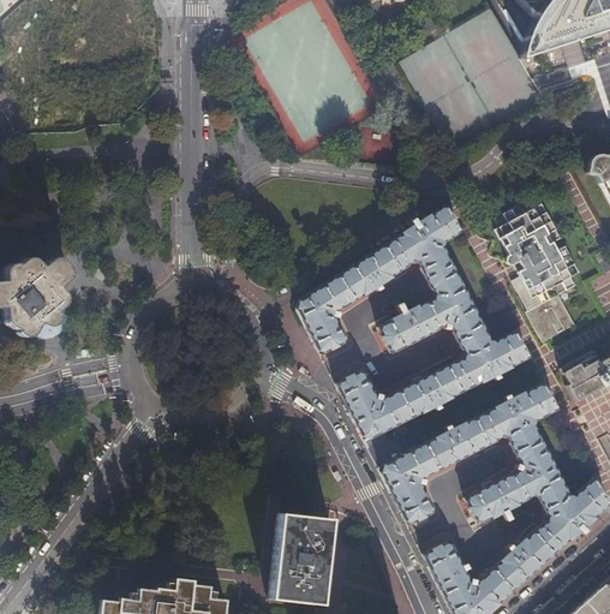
[(548,0),(544,6),(540,11),(536,19),(533,25),(530,33),(527,40),(526,45),(524,49),(522,58),(609,30),(609,0),(548,0)]
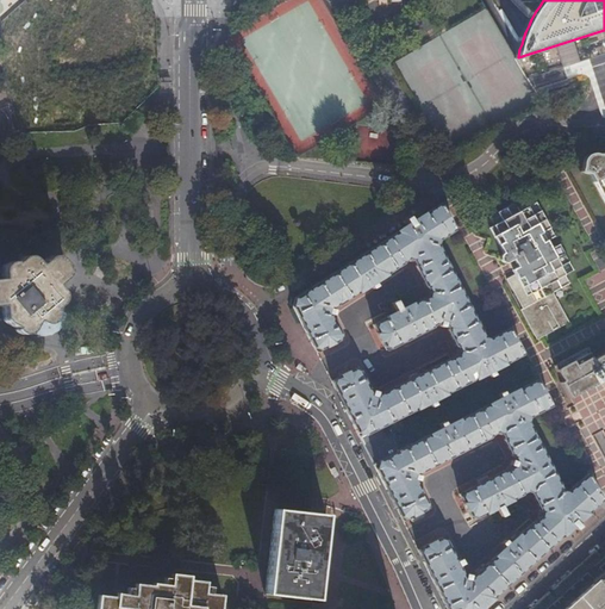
[(300,155),(315,148),(300,119),(286,126),(300,155)]
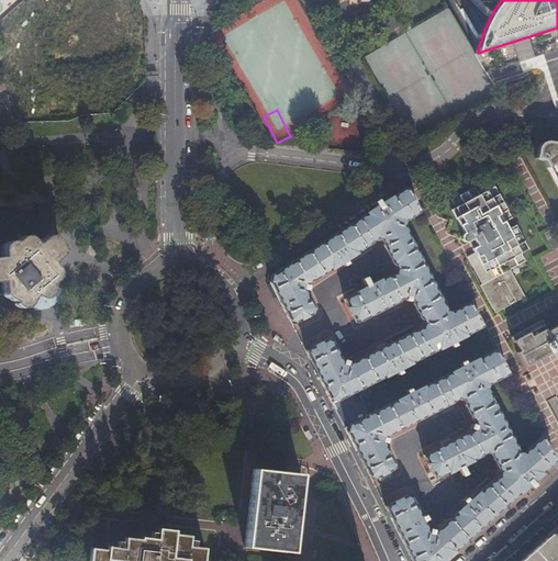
[(557,144),(551,144),(548,144),(547,145),(545,147),(543,149),(543,152),(543,155),(542,159),(549,161),(553,169),(556,167),(557,169),(557,144)]
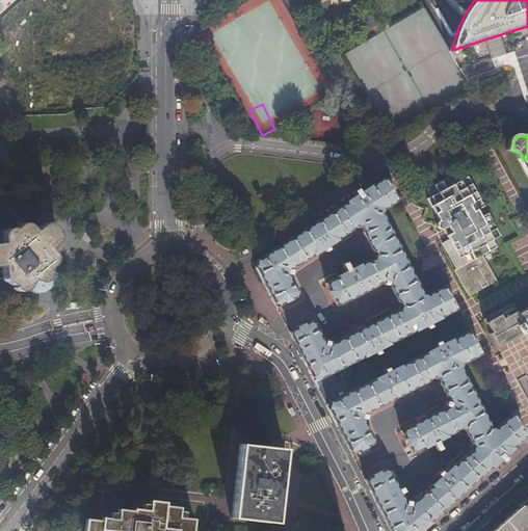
[(451,256),(473,294),(500,280),(486,254),(501,245),(497,238),(504,234),(492,211),(484,215),(481,209),(489,205),(472,175),(465,179),(460,171),(431,188),(434,195),(431,197),(443,219),(442,220),(441,221),(441,223),(442,226),(443,227),(444,228),(446,228),(448,227),(453,238),(446,242),(452,253),(451,256)]
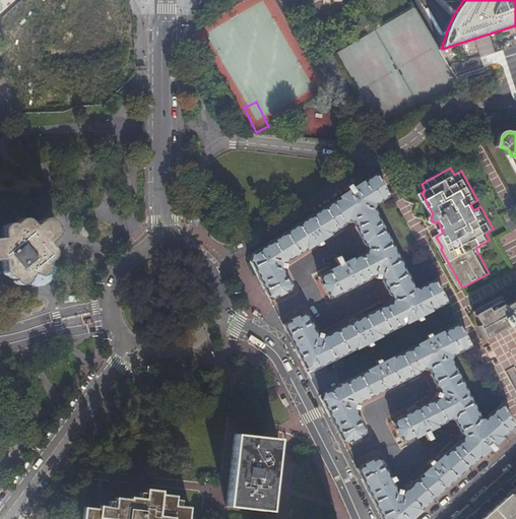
[(392,196),(380,173),(355,189),(352,185),(348,187),(350,191),(265,248),(256,253),(253,261),(273,300),(295,287),(288,275),(287,275),(287,274),(285,270),(283,268),(283,267),(288,269),(289,265),(284,264),(284,263),(291,259),(292,260),(320,242),(323,246),(327,243),(324,239),(328,237),(333,233),(346,224),(346,222),(351,219),(356,220),(359,225),(358,226),(367,245),(368,245),(371,249),(369,253),(365,256),(363,255),(345,264),(341,256),(337,258),(341,266),(321,276),(332,299),(350,289),(357,286),(373,278),(373,276),(378,273),(377,277),(381,278),(383,275),(384,275),(386,279),(385,280),(392,295),(394,295),(396,299),(394,303),(389,306),(387,305),(324,337),(326,333),(322,332),(320,336),(308,312),(301,316),(299,313),(292,316),(293,320),(285,324),(347,443),(355,440),(356,443),(364,438),(363,436),(369,432),(358,408),(362,410),(363,406),(359,404),(422,372),(422,370),(428,368),(432,369),(435,373),(434,375),(441,388),(442,388),(445,393),(440,391),(439,395),(443,397),(436,400),(435,399),(395,419),(406,442),(426,432),(430,440),(435,438),(431,430),(449,420),(448,419),(453,417),(457,418),(465,436),(464,441),(460,444),(459,444),(437,464),(435,460),(431,463),(434,467),(404,494),(405,490),(400,489),(399,492),(394,480),(398,478),(396,475),(392,476),(382,456),(360,468),(386,518),(411,518),(492,448),(495,452),(498,449),(495,445),(515,427),(515,420),(505,402),(488,418),(484,417),(453,358),(455,355),(474,345),(462,323),(434,337),(432,333),(428,335),(430,340),(384,364),(381,359),(377,361),(380,366),(344,384),(339,375),(342,374),(337,365),(335,366),(333,361),(368,343),(370,347),(374,345),(372,340),(417,317),(421,321),(425,319),(423,315),(450,301),(438,279),(420,288),(416,286),(376,208),(377,205),(392,196)]
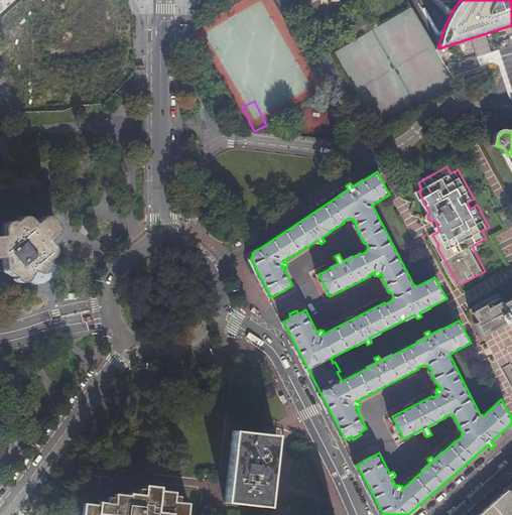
[(55,246),(54,244),(49,239),(56,232),(57,230),(58,227),(58,224),(57,222),(56,220),(54,219),(53,217),(51,216),(49,215),(47,214),(45,214),(43,214),(42,215),(34,222),(30,218),(28,216),(25,215),(21,215),(20,216),(18,217),(14,222),(13,221),(12,221),(9,221),(8,221),(5,223),(4,225),(3,228),(4,235),(0,235),(0,258),(5,258),(6,266),(7,269),(8,271),(10,273),(17,276),(16,278),(17,279),(18,280),(21,280),(24,280),(26,280),(28,278),(31,275),(34,269),(39,270),(41,270),(44,269),(46,268),(47,267),(48,265),(49,263),(49,261),(48,259),(54,254),(55,251),(56,250),(56,247),(55,246)]
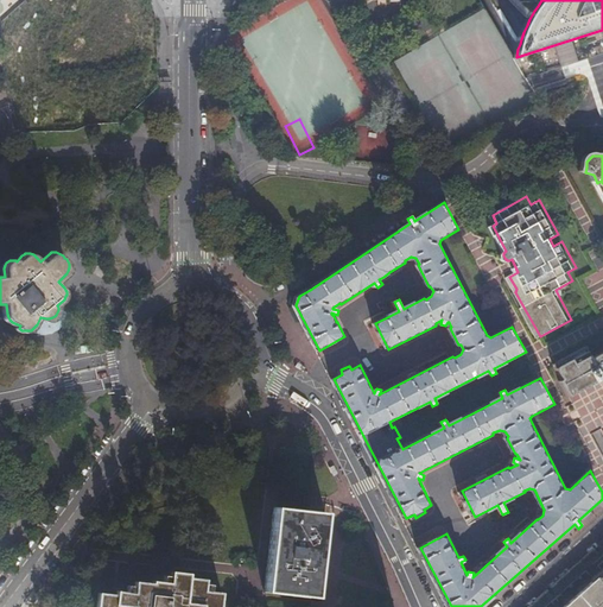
[(573,394),(575,396),(602,381),(602,354),(595,359),(589,347),(557,364),(565,379),(563,380),(571,396),(573,394)]
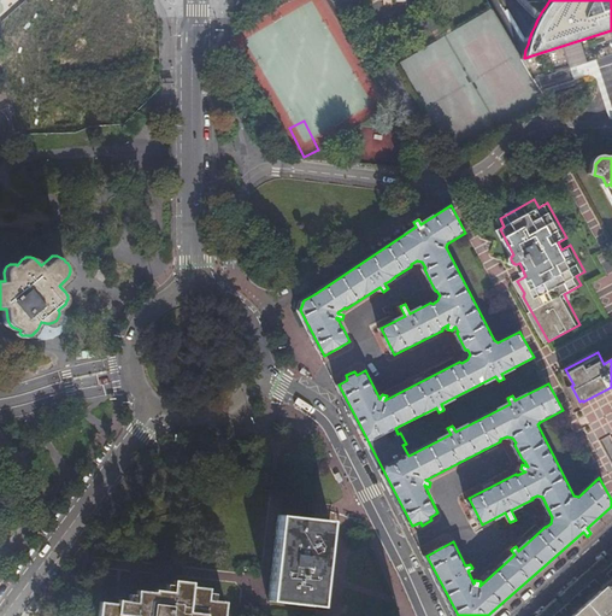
[(335,520),(283,514),(272,599),(325,605),(335,520)]
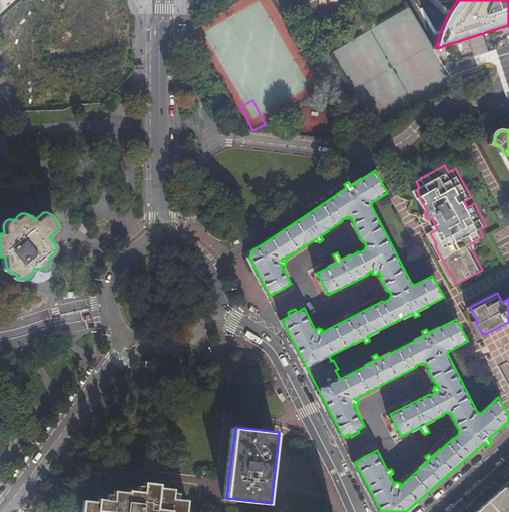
[(101,501),(87,499),(85,511),(188,511),(190,499),(182,498),(176,497),(176,491),(177,488),(162,486),(162,483),(148,481),(147,485),(146,491),(140,490),(132,489),(132,491),(117,489),(117,493),(116,499),(110,498),(101,497),(101,501)]
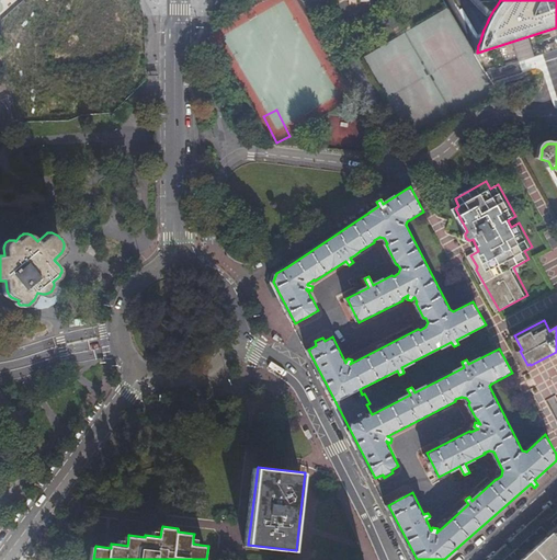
[(556,533),(555,534),(552,534),(536,547),(521,559),(556,559),(556,533)]
